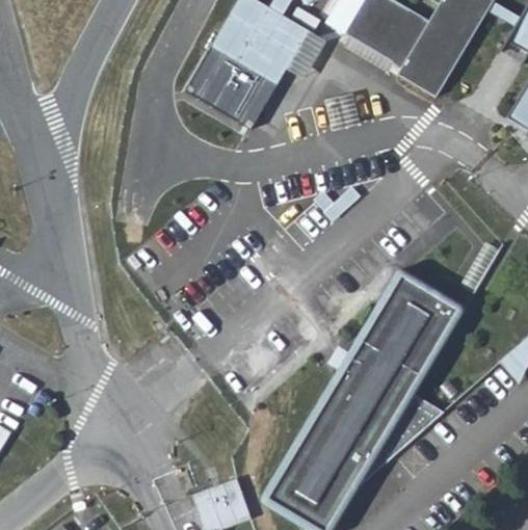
[(236,0),(206,52),(271,89),(304,35),(278,20),(288,0),(291,0),(301,14),(317,2),(319,0),(270,0),(264,12),(242,0),(236,0)]
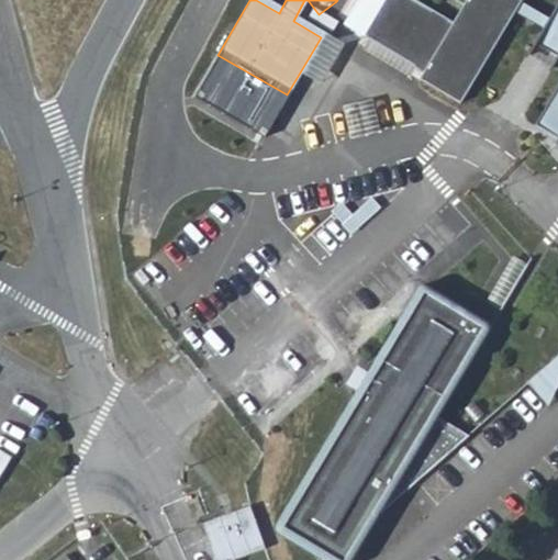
[(424,69),(419,80),(459,104),(514,11),(520,1),(520,0),(457,0),(462,3),(452,22),(413,0),(386,0),(366,35),(424,69)]
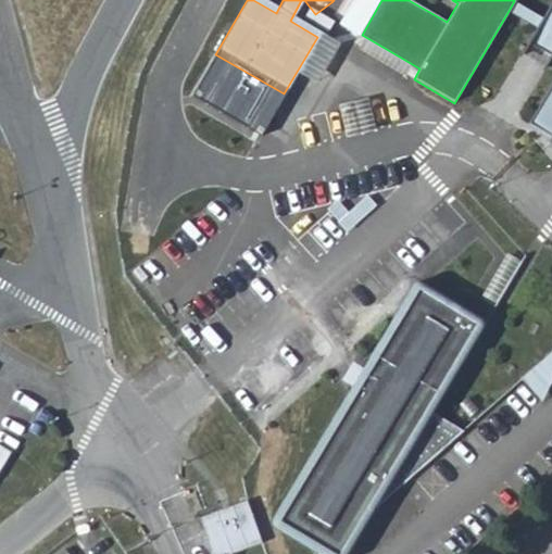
[(537,27),(528,41),(551,54),(551,0),(542,17),(537,27)]
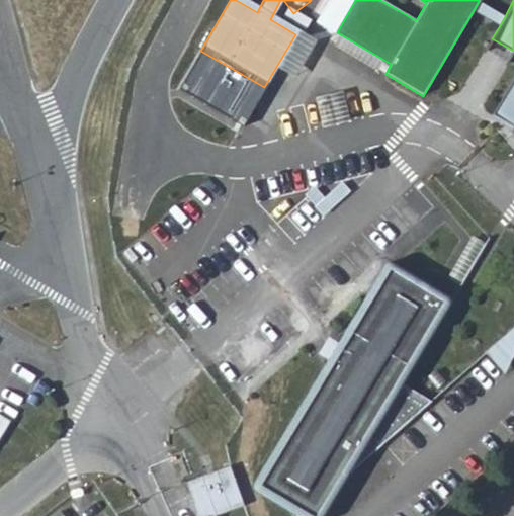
[(479,1),(474,10),(500,25),(505,16),(479,1)]
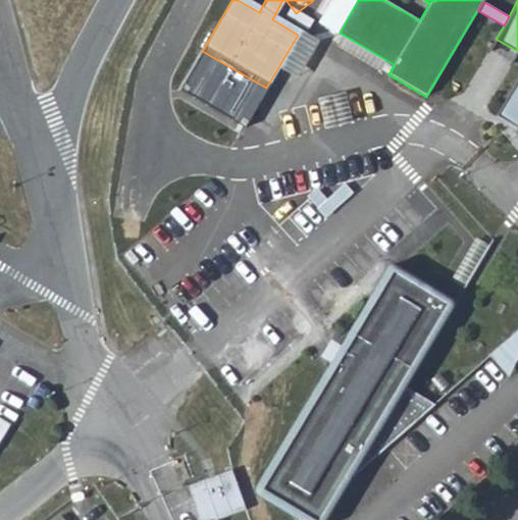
[(496,39),(485,57),(508,69),(517,51),(496,39)]
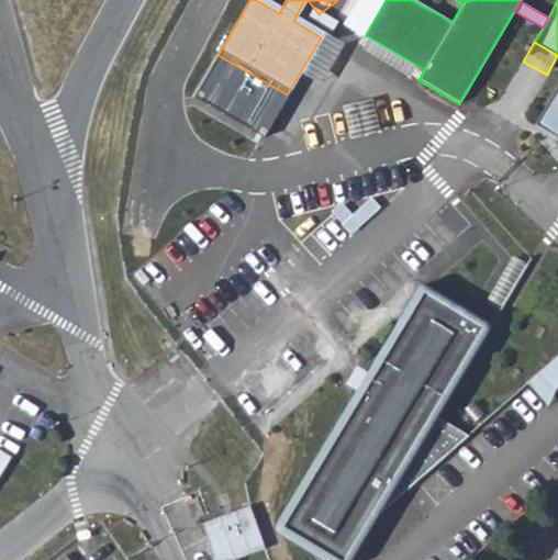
[(557,86),(536,124),(548,132),(557,136),(557,86)]
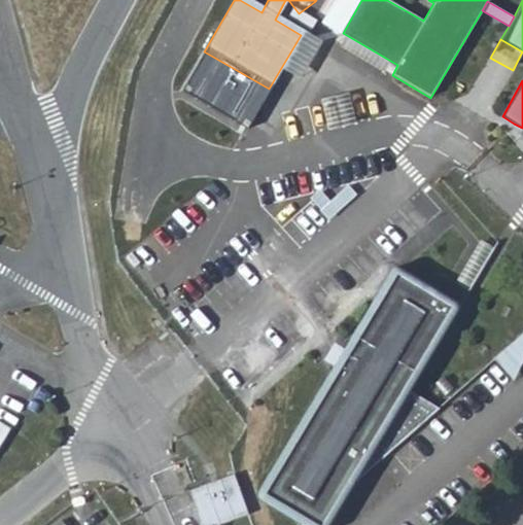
[(301,524),(328,524),(354,482),(337,471),(341,464),(357,475),(393,388),(389,386),(391,381),(409,392),(446,330),(433,322),(438,316),(450,323),(461,306),(395,266),(255,497),(301,524)]
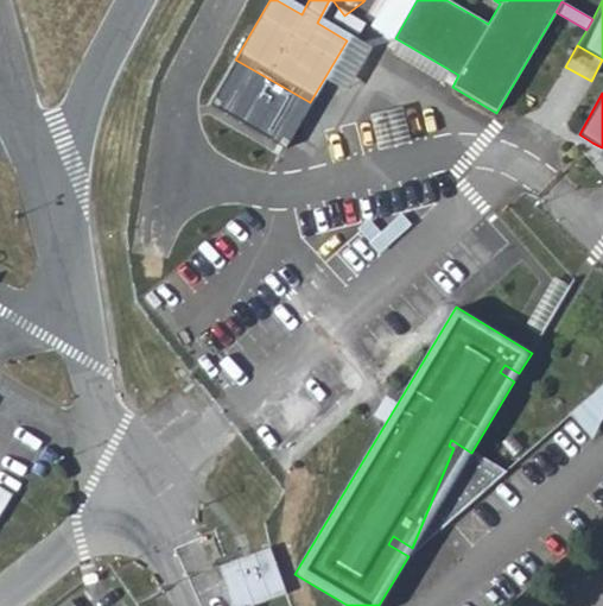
[(602,386),(569,415),(591,443),(602,421),(602,386)]
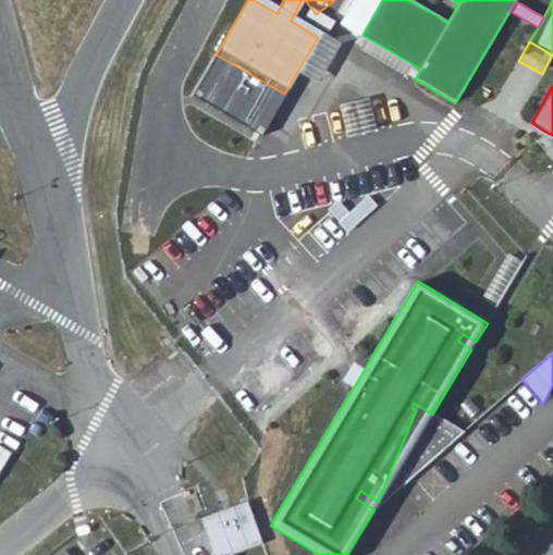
[(201,515),(214,554),(223,554),(262,542),(248,500),(201,515)]
